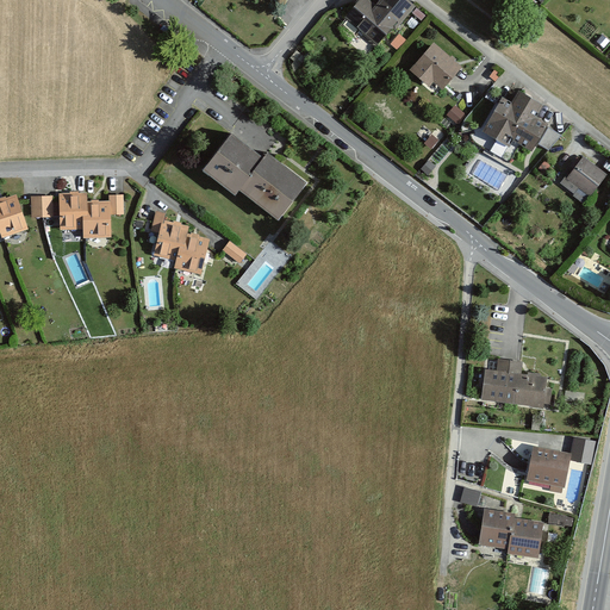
[(365,0),(363,0),(348,18),(377,43),(394,23),(398,26),(415,6),(408,0),(384,0),(375,10),(365,0)]
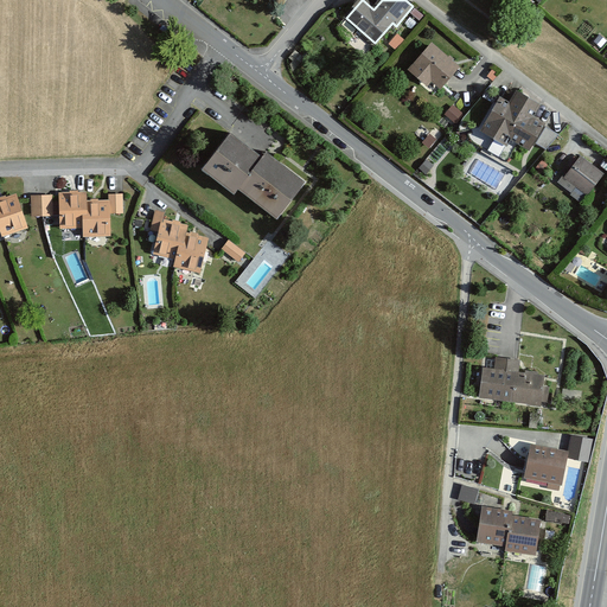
[(460,66),(434,43),(413,66),(429,82),(433,77),(442,85),(460,66)]
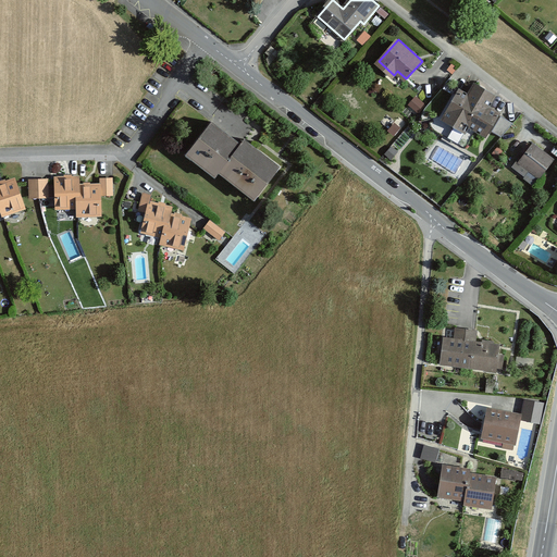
[(469,95),(461,90),(447,118),(466,128),(469,122),(486,132),(497,112),(489,108),(496,95),(475,84),(469,95)]
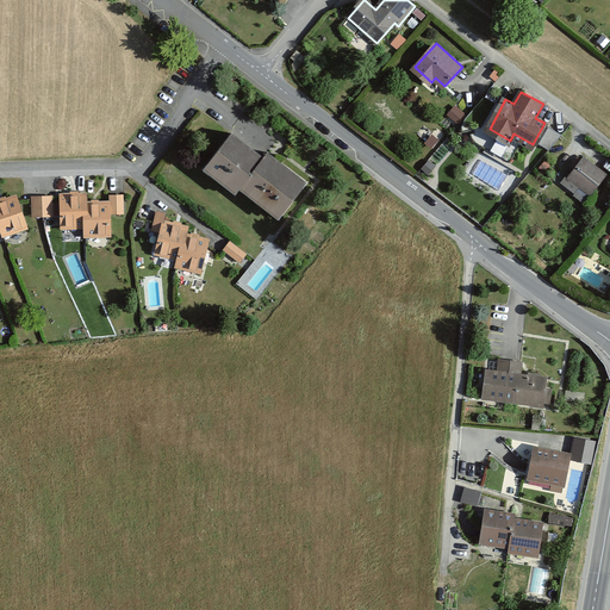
[(460,123),(466,112),(454,105),(448,116),(460,123)]
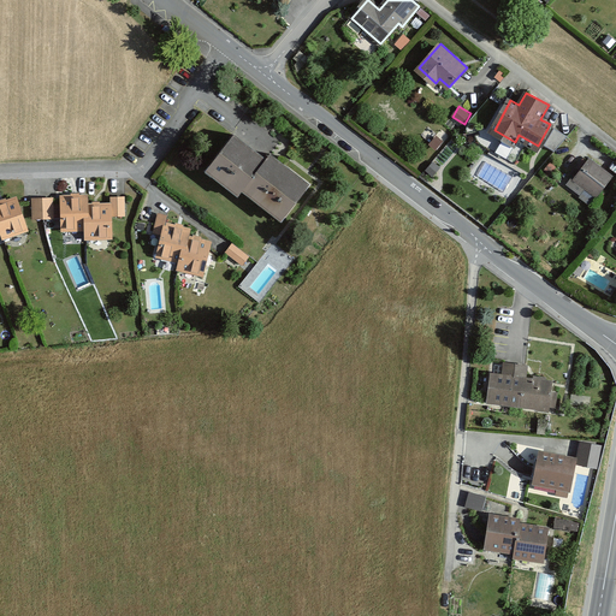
[(543,143),(556,152),(567,136),(554,128),(543,143)]
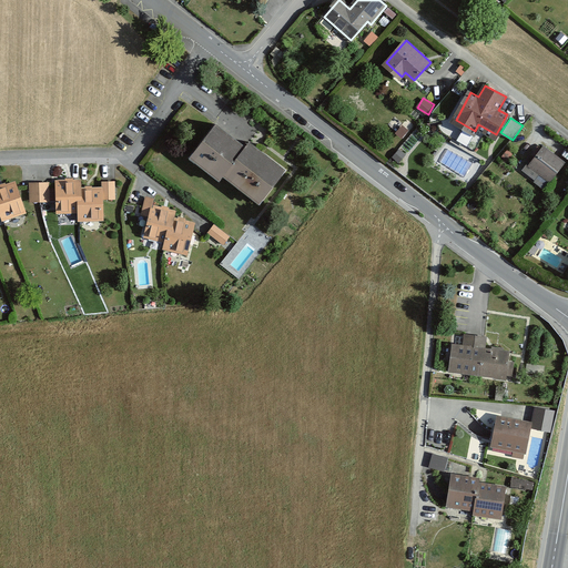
[(247,148),(217,124),(193,156),(220,178),(224,173),(261,202),(286,170),(252,142),(247,148)]
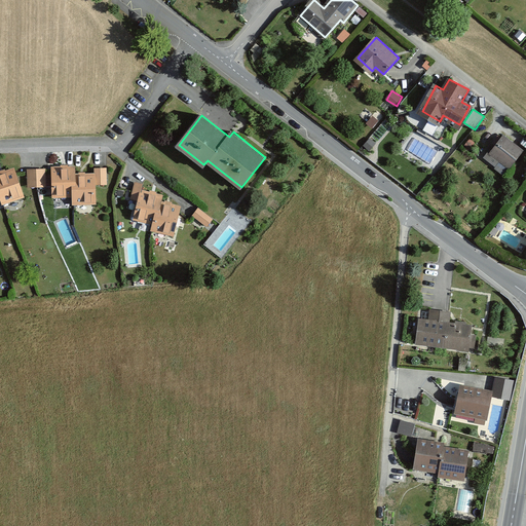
[(522,150),(503,136),(491,152),(510,166),(522,150)]
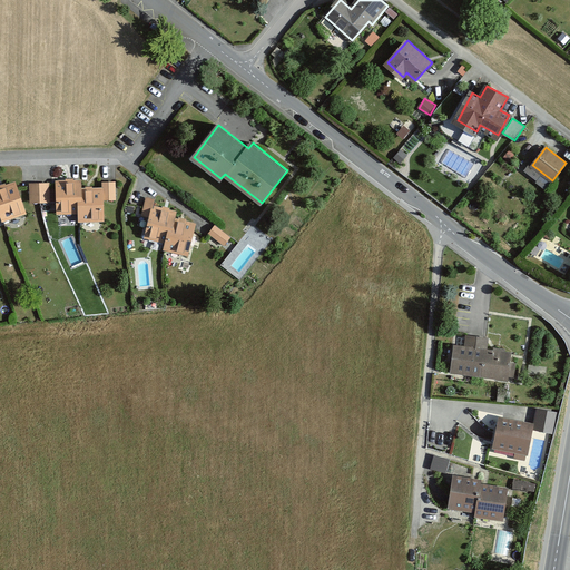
[(81,180),(58,180),(58,212),(80,210),(80,220),(104,220),(104,198),(116,198),(116,182),(104,183),(104,188),(81,188),(81,180)]
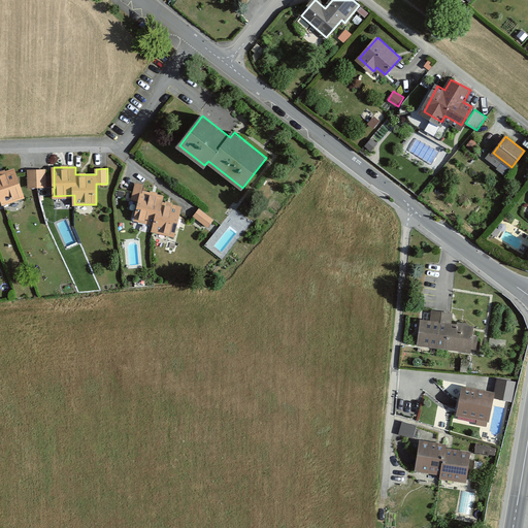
[(0,196),(0,197),(3,203),(24,196),(13,169),(0,173),(0,196)]
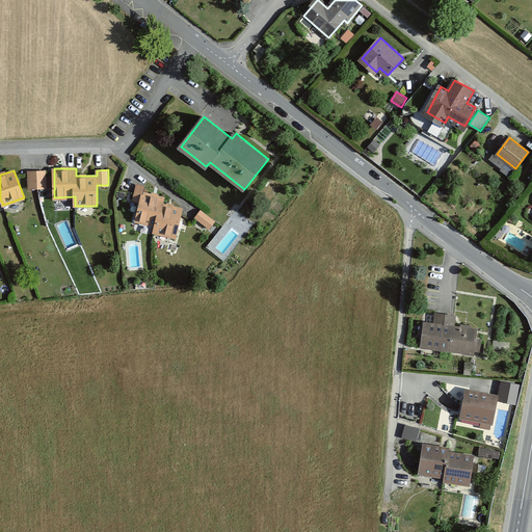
[(45,171),(29,171),(29,188),(45,187),(45,171)]
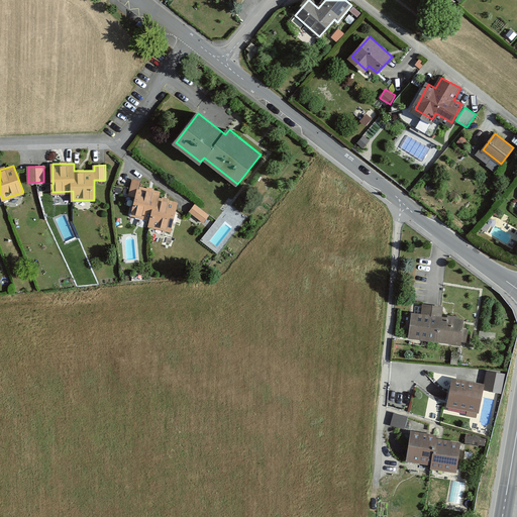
[(141,181),(134,179),(130,194),(137,196),(132,214),(152,219),(150,225),(171,229),(178,202),(159,198),(161,192),(139,187),(141,181)]
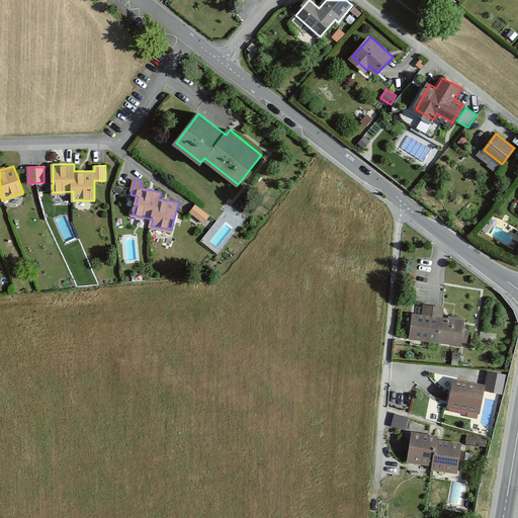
[(209,216),(196,205),(191,211),(204,222),(209,216)]
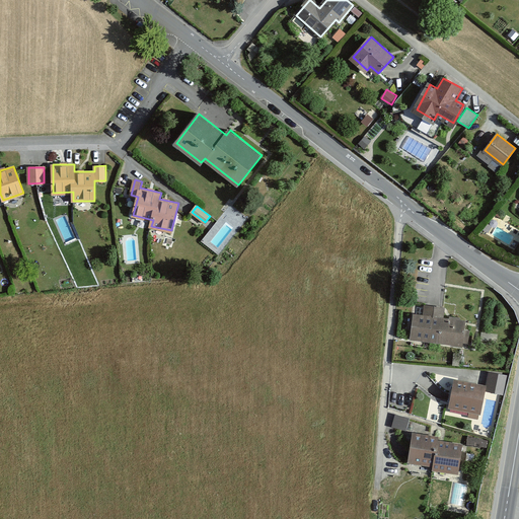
[(427,316),(418,315),(415,339),(462,344),(464,321),(443,318),(444,308),(428,306),(427,316)]
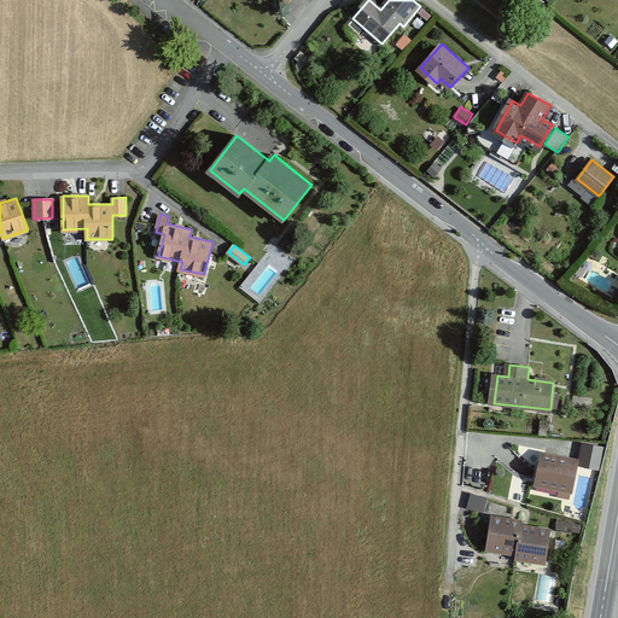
[(578,464),(599,468),(604,444),(583,441),(578,464)]
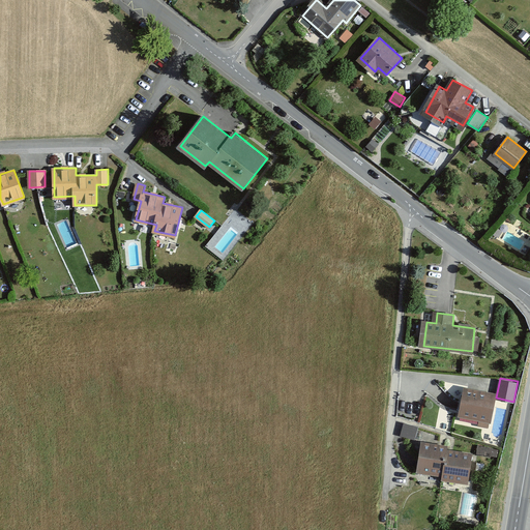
[(496,394),(466,388),(460,415),(481,419),(480,425),(489,428),(496,394)]
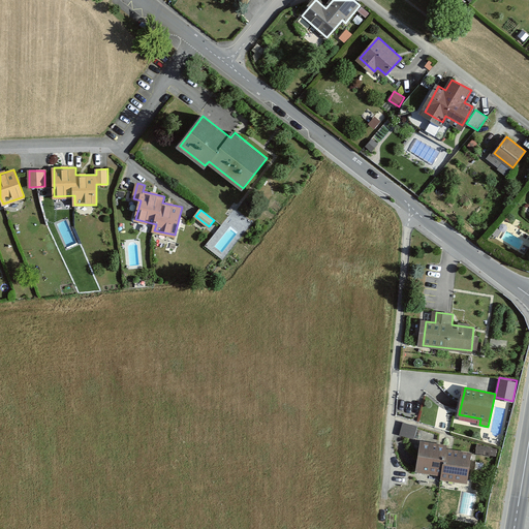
[(414,438),(417,426),(403,421),(400,434),(414,438)]
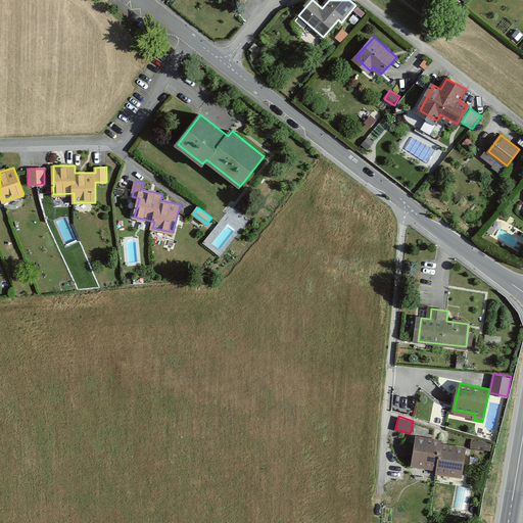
[(444,441),(420,437),(416,465),(441,469),(440,473),(462,477),(466,448),(444,445),(444,441)]
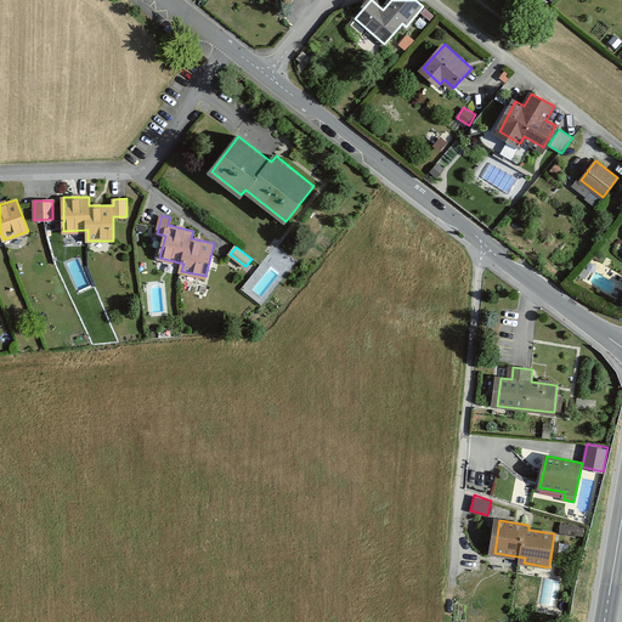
All buildings are outlined.
